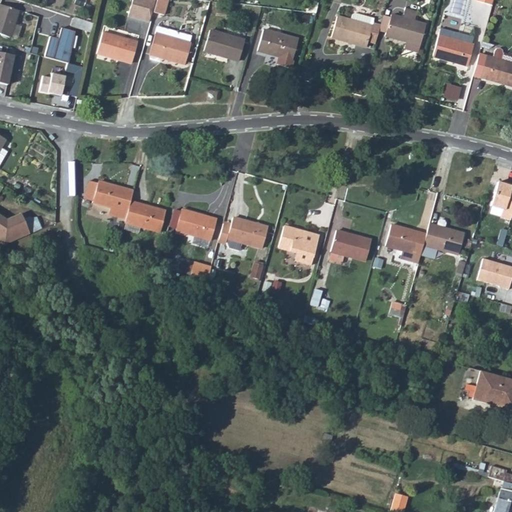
[(134,0),(129,18),(151,24),(154,12),(156,0),(134,0)]
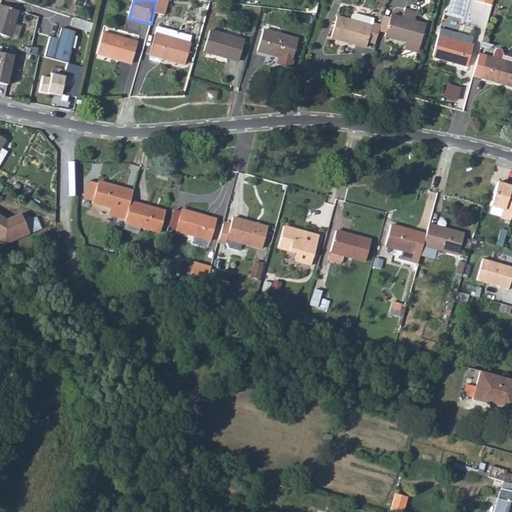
[(156,0),(154,12),(164,15),(168,0),(156,0)]
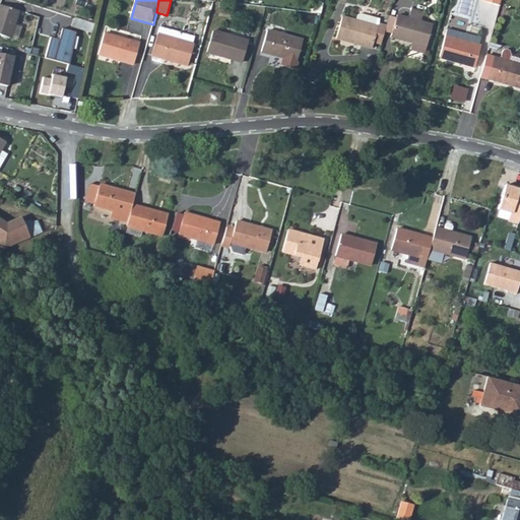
[(387,35),(410,42),(423,45),(429,24),(415,21),(418,11),(407,7),(404,17),(393,14),(387,33),(387,35)]
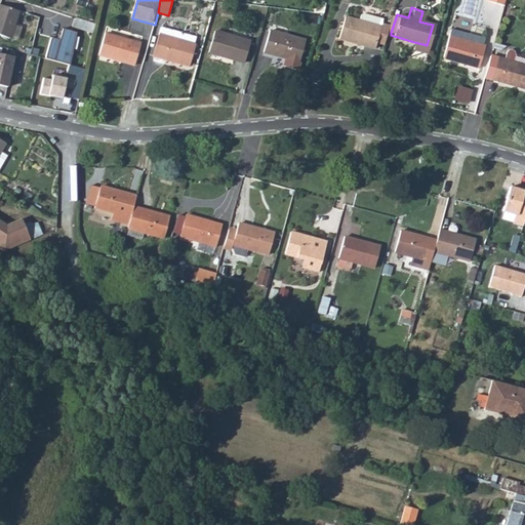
[(0,9),(0,39),(7,41),(15,14),(0,9)]
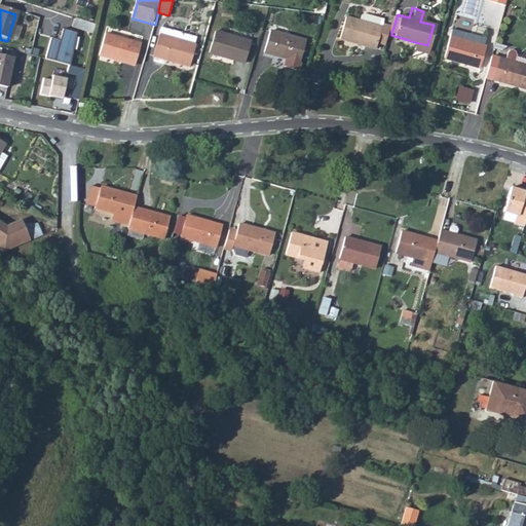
[(358,14),(355,21),(378,28),(378,25),(380,20),(362,13),(358,14)]
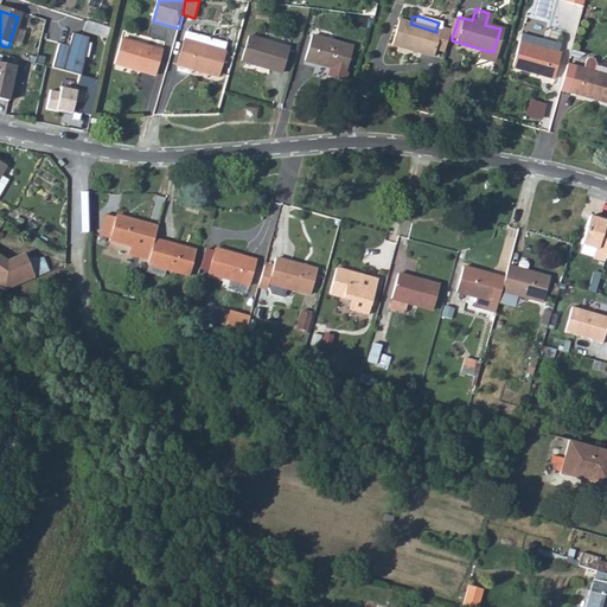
[(458,19),(449,17),(446,30),(443,36),(452,38),(458,19)]
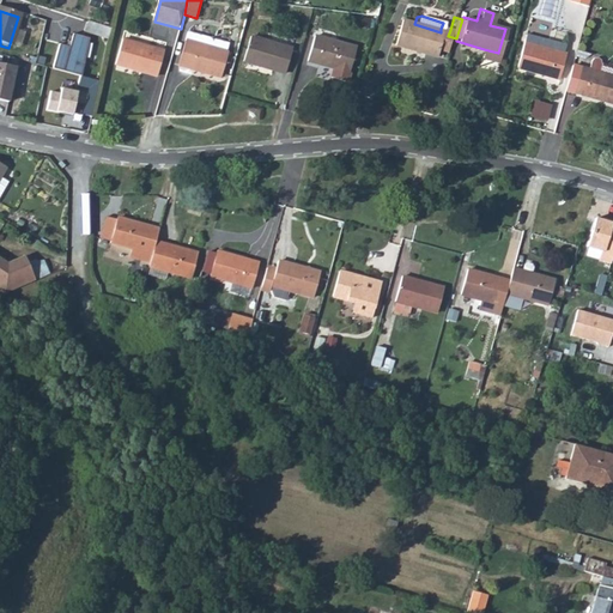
[(441,32),(414,24),(398,19),(390,43),(432,55),(435,48),(441,32)]
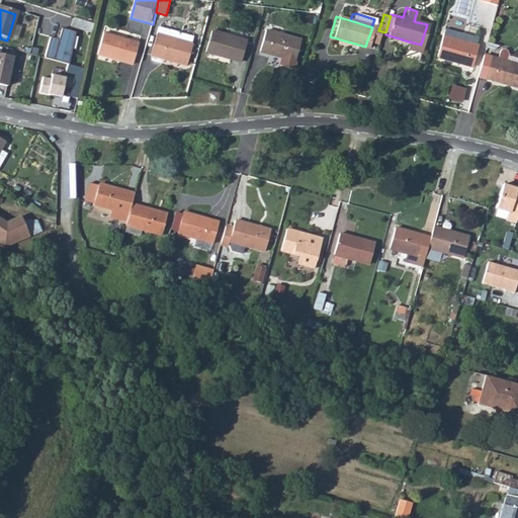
[(93,26),(74,20),(71,29),(91,35),(93,26)]
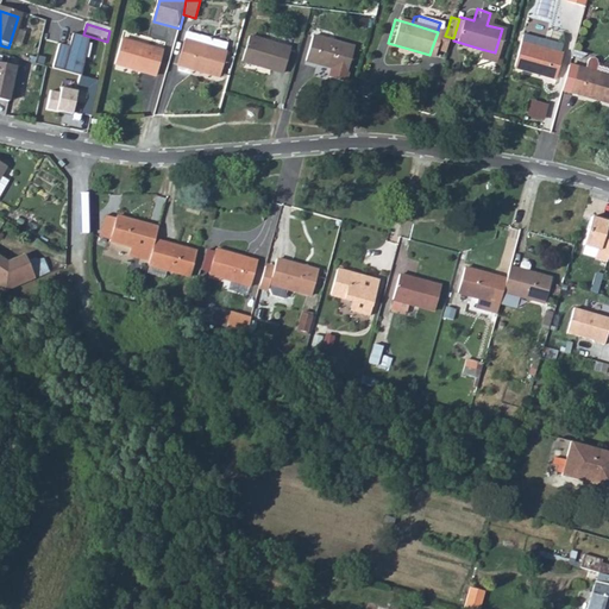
[(438,32),(432,48),(441,50),(445,36),(447,30),(438,29),(438,32)]
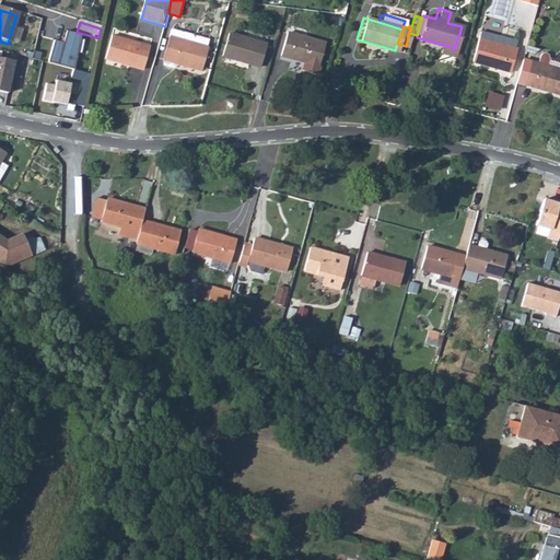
[(284,32),(278,55),(303,61),(301,70),(314,73),(324,44),(284,32)]
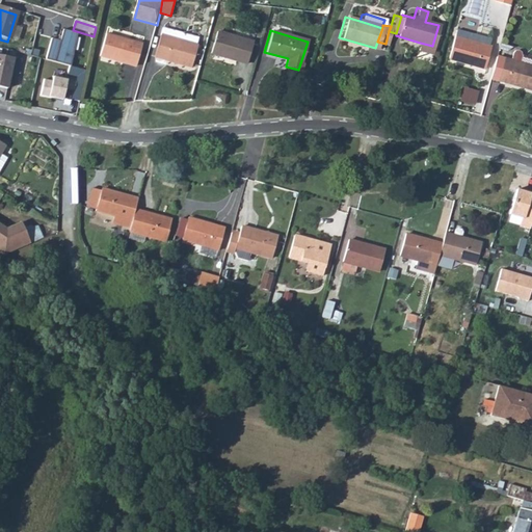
[(49,41),(44,61),(69,68),(77,34),(61,31),(58,43),(49,41)]
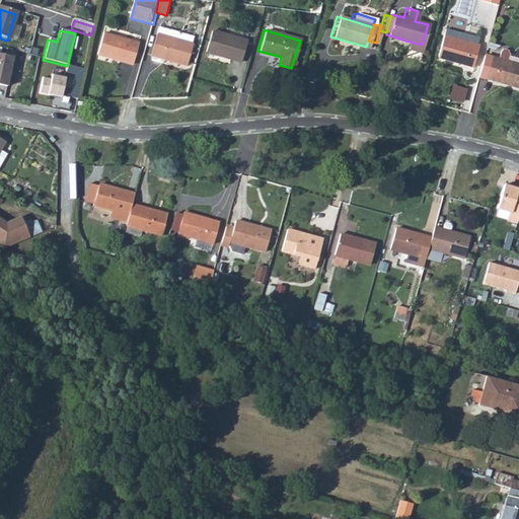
[(209,30),(204,52),(239,61),(245,43),(245,40),(209,30)]
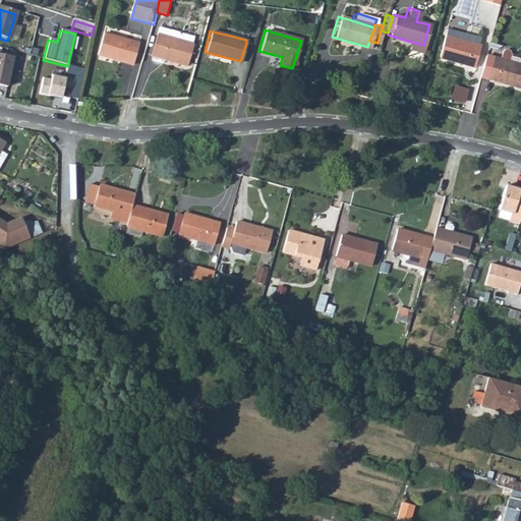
[(104,34),(99,54),(134,64),(139,44),(104,34)]
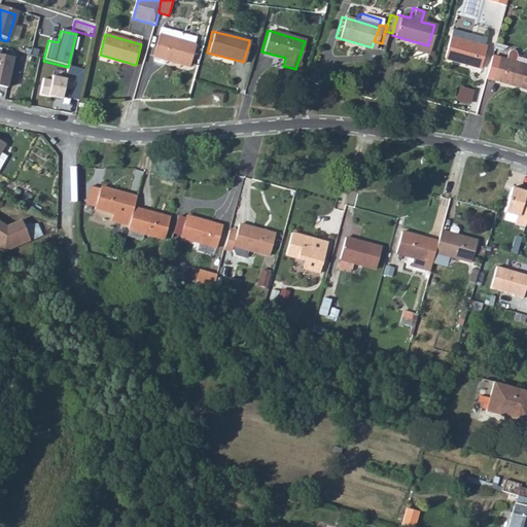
[(160,35),(154,56),(190,66),(196,45),(160,35)]
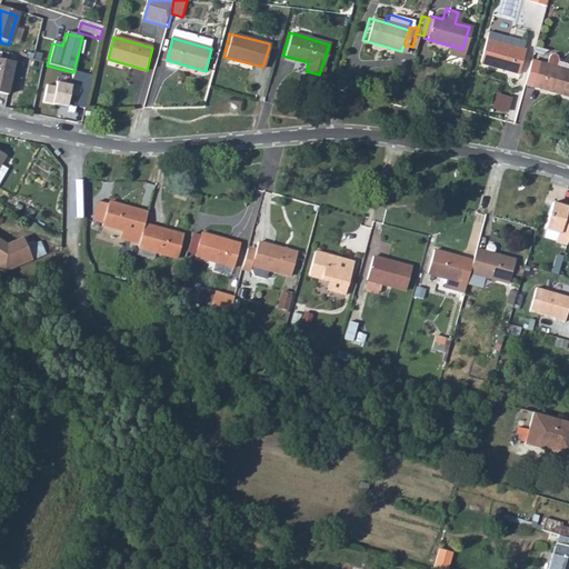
[(481,39),(475,62),(515,73),(521,51),(519,51),(521,42),(505,38),(501,46),(481,39)]
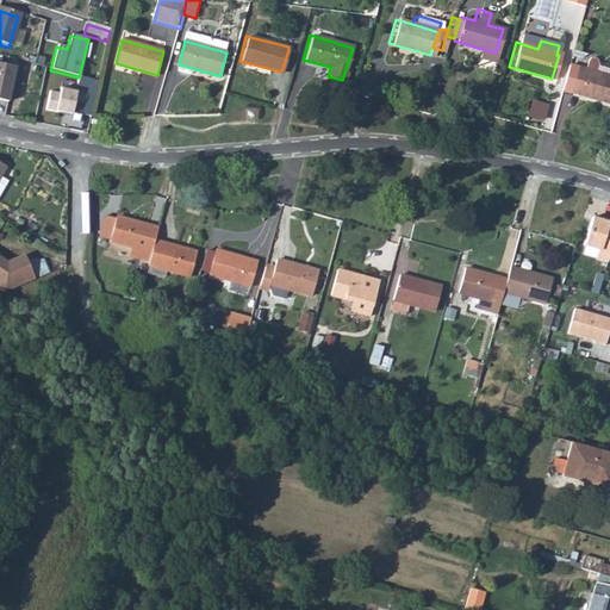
[(496,53),(481,49),(479,56),(493,61),(496,53)]
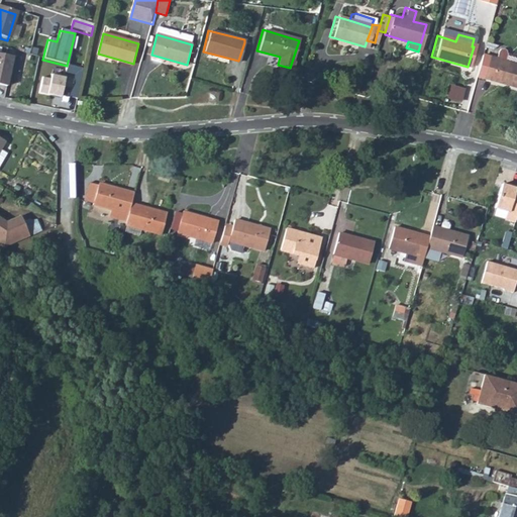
[(487,58),(481,79),(516,88),(516,84),(516,66),(502,63),(504,56),(503,55),(503,52),(502,49),(499,49),(497,50),(495,55),(494,60),(487,58)]
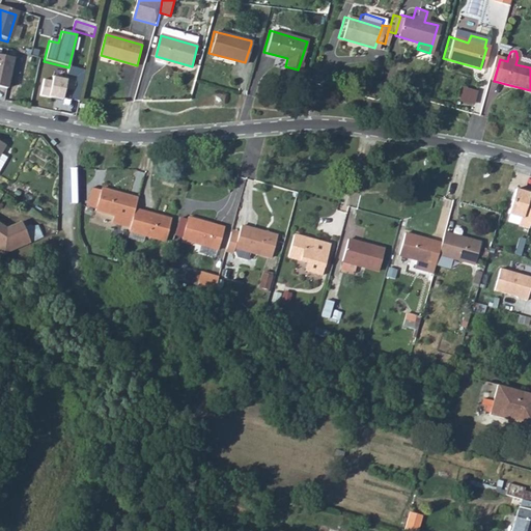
[(0,56),(0,88),(6,89),(11,59),(0,56)]
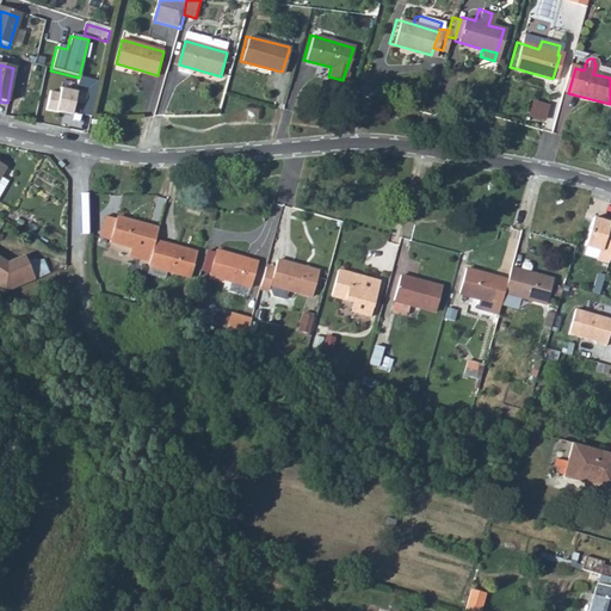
[(72,116),(76,92),(60,88),(59,93),(50,92),(45,111),(72,116)]
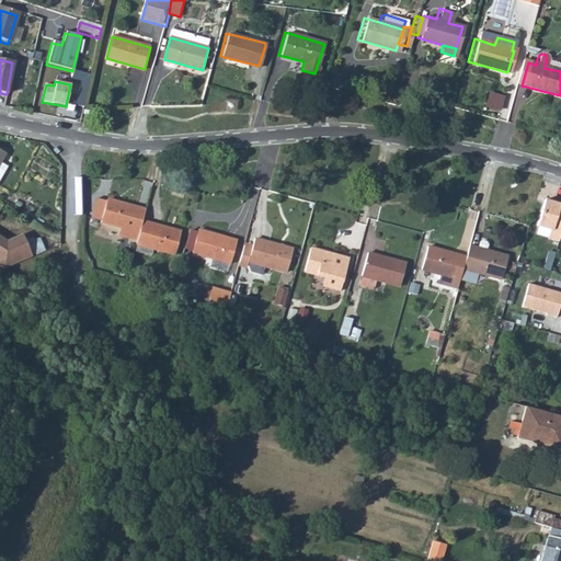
[(488,91),(483,105),(500,111),(503,95),(488,91)]
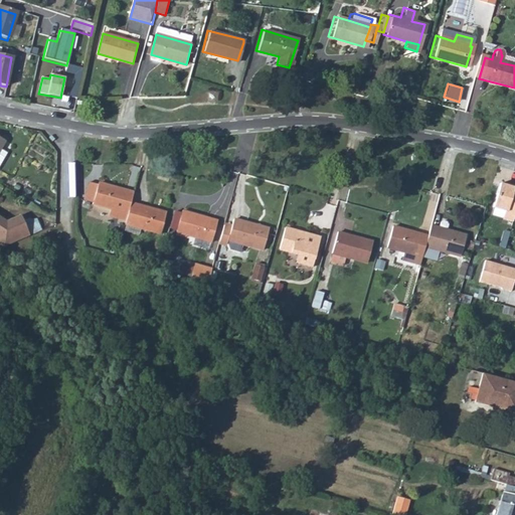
[(58,98),(55,107),(73,111),(76,102),(58,98)]
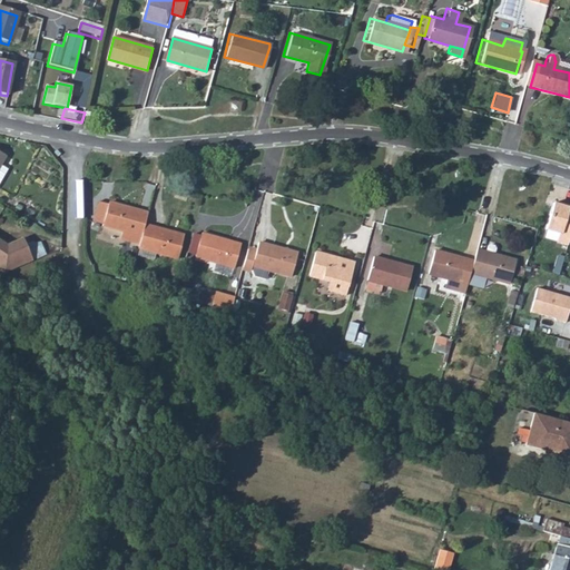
[(2,164),(0,167),(0,184),(9,168),(2,164)]
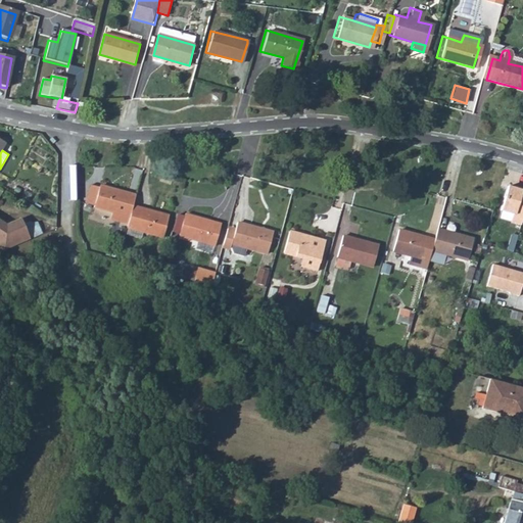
[(83,201),(92,204),(97,185),(89,183),(83,201)]
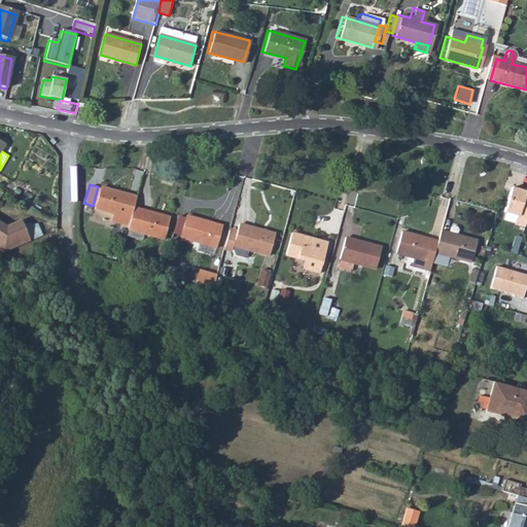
[(93,206),(130,217),(134,206),(136,197),(99,185),(98,186),(93,206)]
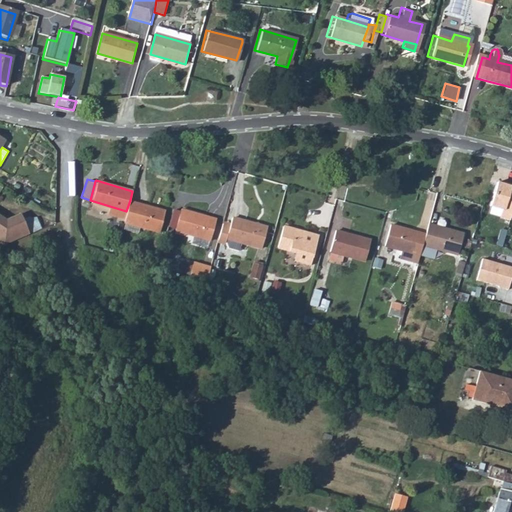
[(509,185),(495,181),(488,206),(500,209),(498,217),(508,220),(511,205),(511,184),(509,183),(509,185)]
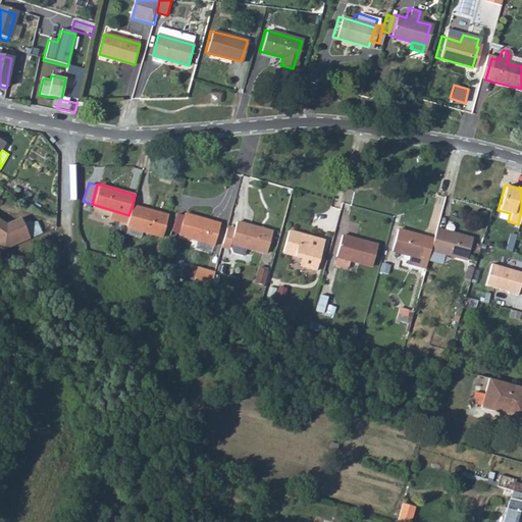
[(128,215),(123,231),(139,237),(141,229),(160,235),(166,214),(164,213),(133,204),(128,215)]
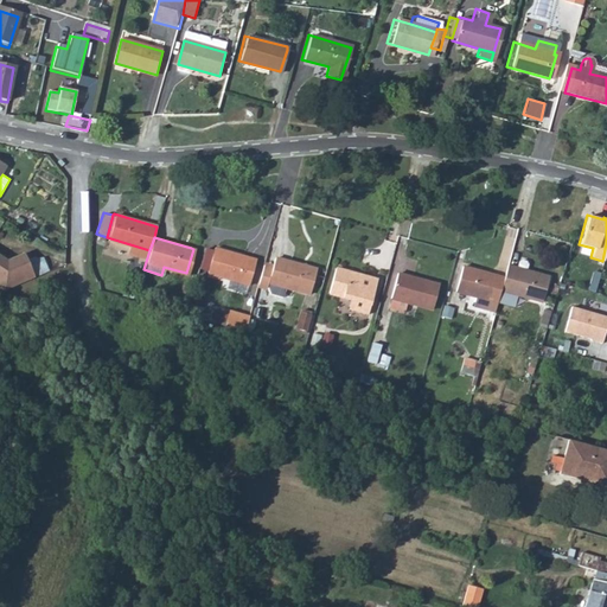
[(215,247),(208,270),(249,281),(256,257),(215,247)]
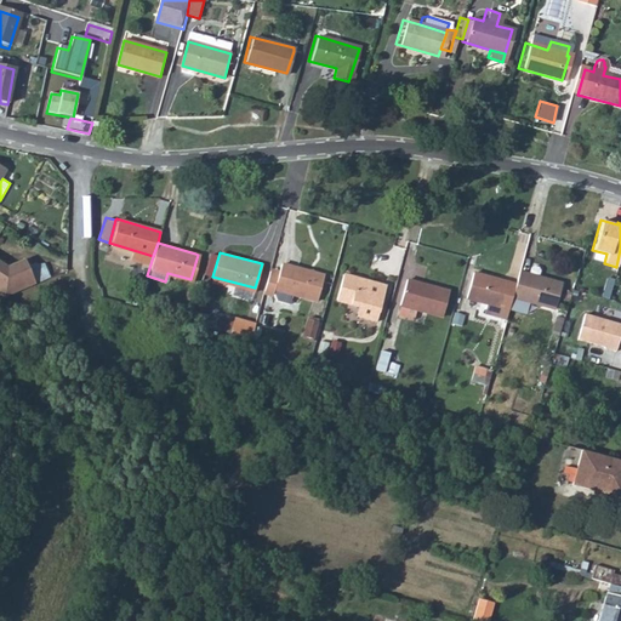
[(0,261),(0,294),(5,297),(36,284),(24,260),(7,267),(0,261)]
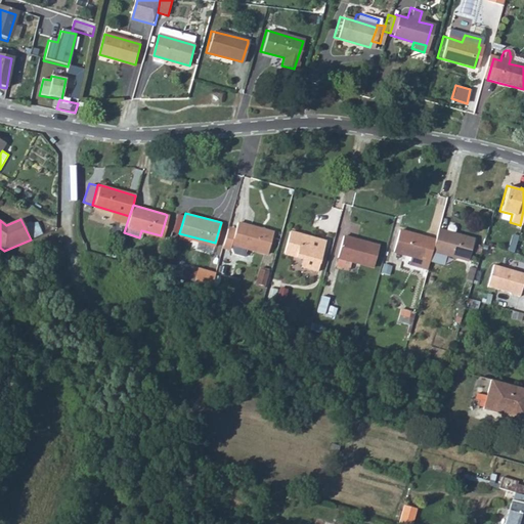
[(227,230),(223,245),(231,247),(232,243),(266,252),(267,251),(272,231),(237,221),(234,231),(227,230)]
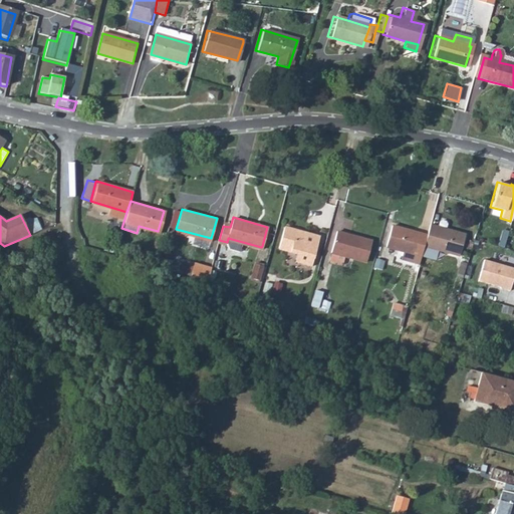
[(440,223),(439,228),(446,230),(448,225),(446,222),(443,222),(440,223)]
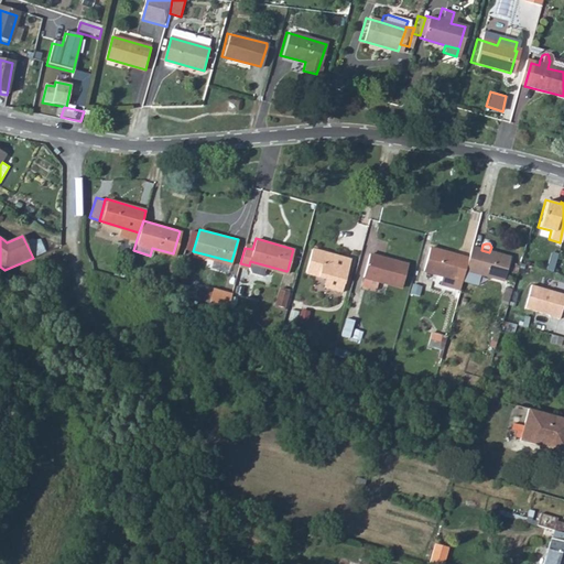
[(469,260),(466,270),(505,281),(506,280),(511,259),(489,252),(481,250),(473,248),(469,260)]
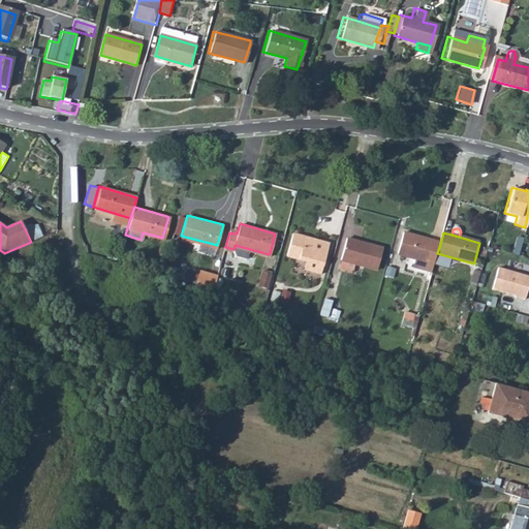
[(292,234),(286,254),(306,260),(304,268),(320,273),(329,245),(327,243),(292,234)]
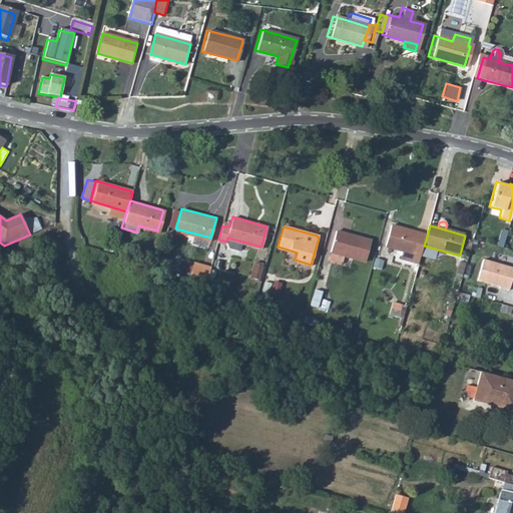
[(387,246),(421,257),(424,245),(427,236),(393,226),(387,246)]
